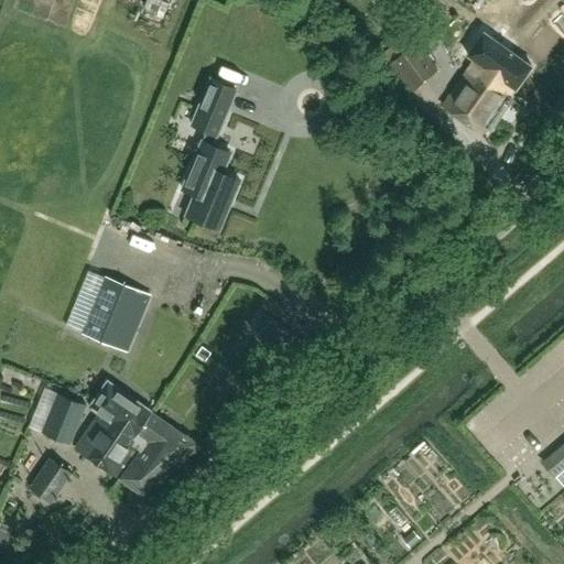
[(408,29),(393,39),(403,53),(415,66),(424,78),(437,68),(429,56),(408,29)]
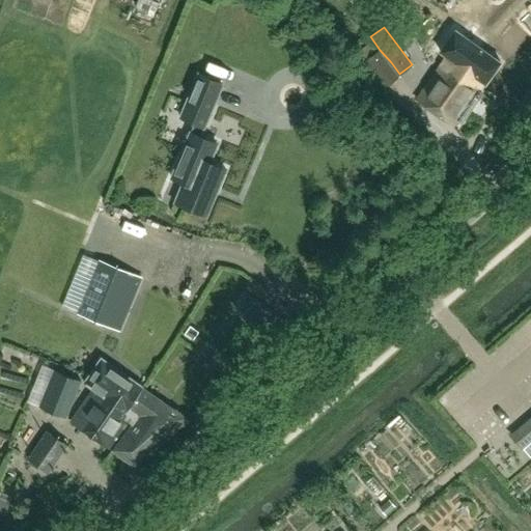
[(380,50),(366,59),(386,86),(400,76),(400,75),(399,74),(391,62),(380,50)]
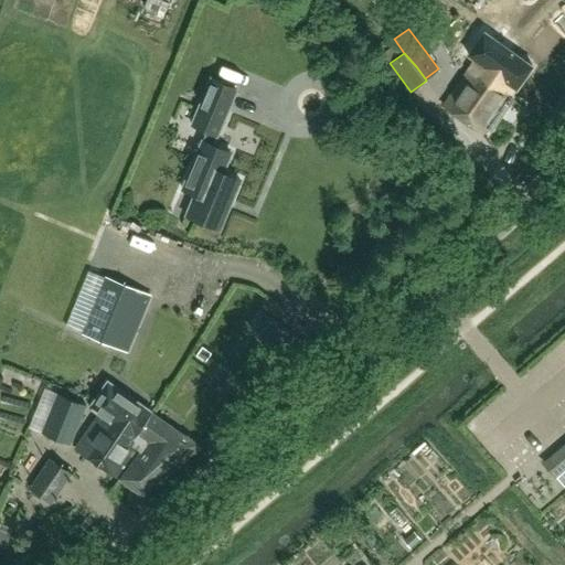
[(444,106),(468,124),(472,117),(470,116),(475,109),(470,106),(472,102),(473,102),(477,97),(482,91),(481,91),(494,72),(477,60),(444,106)]
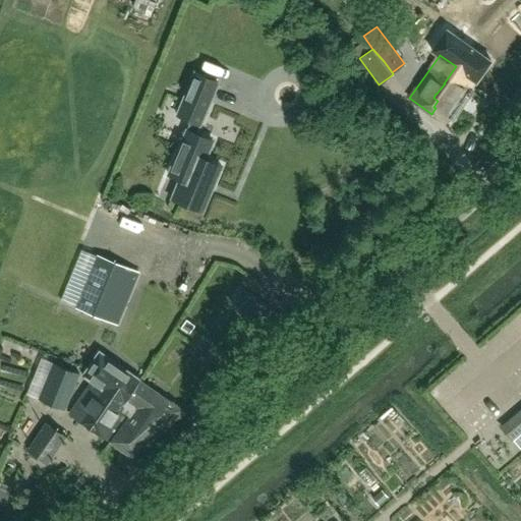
[(475,80),(456,66),(444,83),(445,83),(440,90),(437,94),(436,94),(433,98),(438,101),(433,107),(436,108),(431,114),(445,123),(456,108),(457,108),(470,90),(469,90),(475,80)]
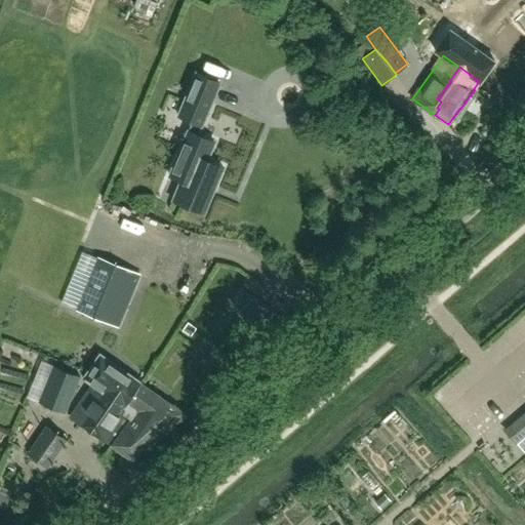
[(208,160),(215,142),(198,133),(200,126),(202,127),(220,83),(195,72),(176,117),(192,123),(189,130),(188,129),(167,176),(180,183),(172,200),(204,213),(224,167),(208,160)]
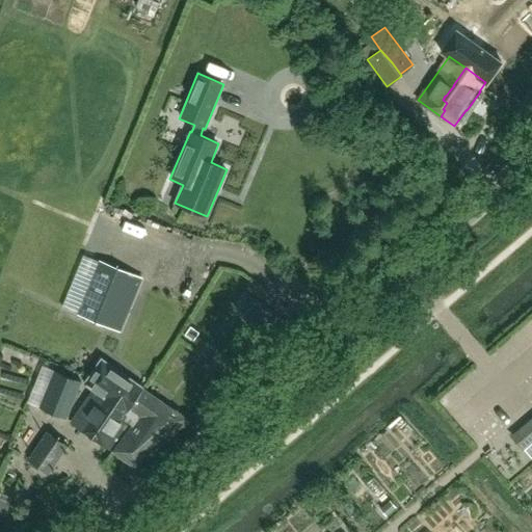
[(99,262),(77,314),(121,333),(142,280),(99,262)]
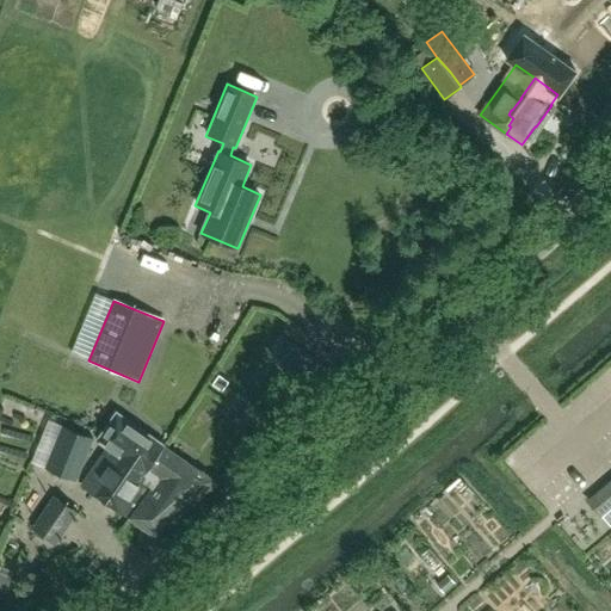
[(278,364),(303,382),(318,362),(292,344),(278,364)]
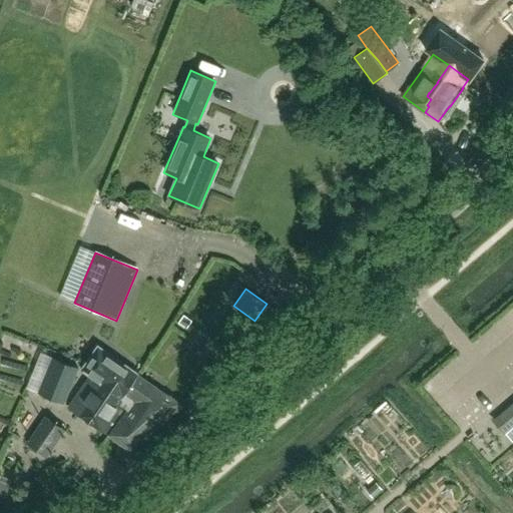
[(119,399),(137,374),(98,347),(81,370),(90,376),(88,378),(119,399)]
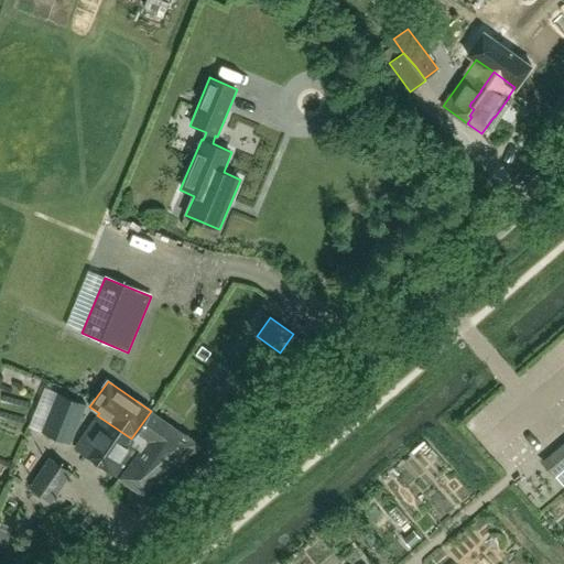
[(86,404),(57,392),(41,431),(71,443),(86,404)]
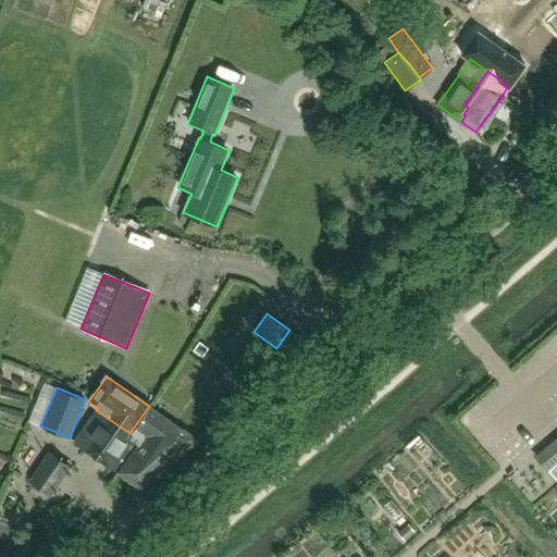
[(0,396),(0,421),(25,424),(27,399),(0,396)]
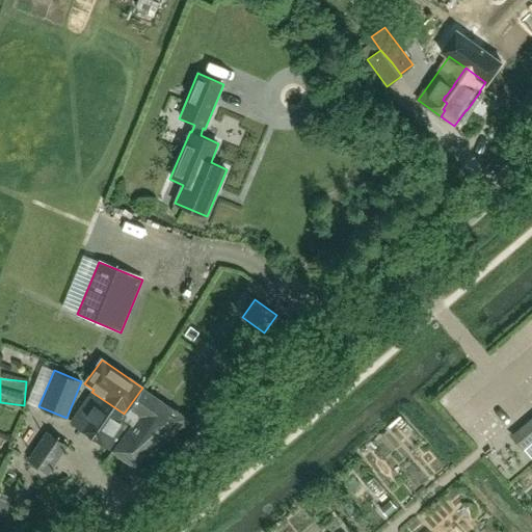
[(142,388),(124,414),(121,418),(131,424),(112,451),(135,468),(189,421),(142,388)]
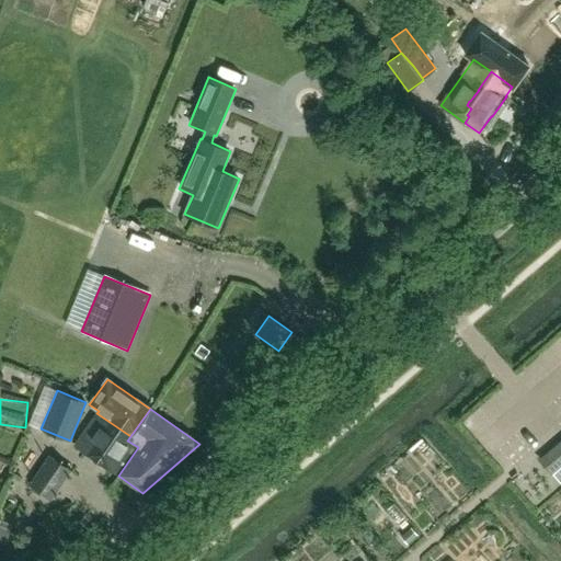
[(127,441),(130,436),(96,413),(75,445),(118,476),(138,447),(127,441)]
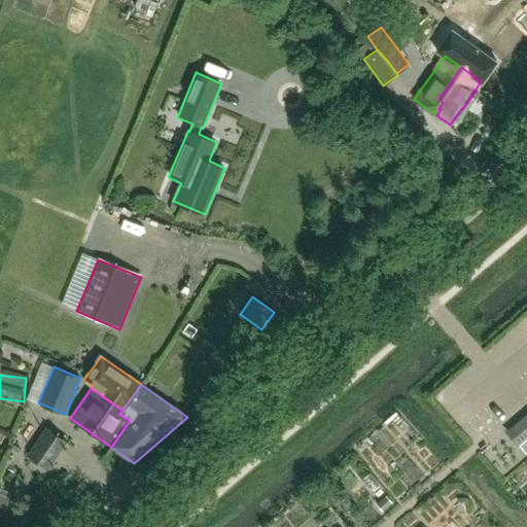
[(518,445),(526,436),(526,415),(507,432),(518,445)]
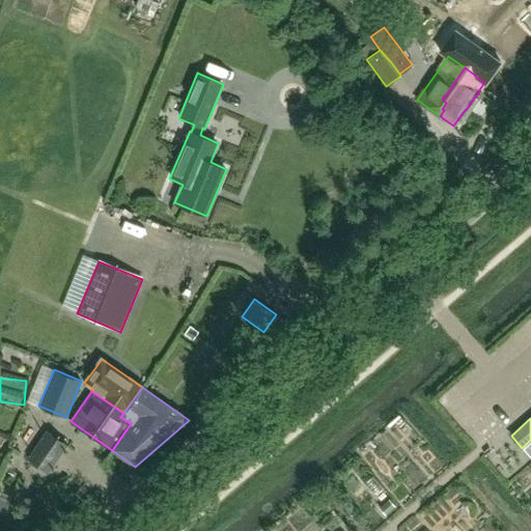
[(49,473),(67,445),(47,430),(28,458),(49,473)]
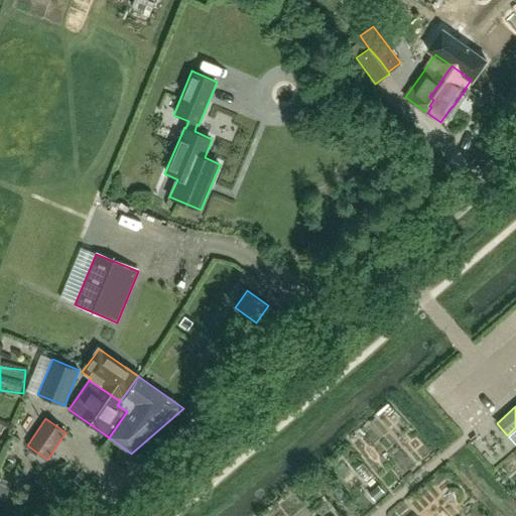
[(378,485),(369,494),(374,500),(384,492),(378,485)]
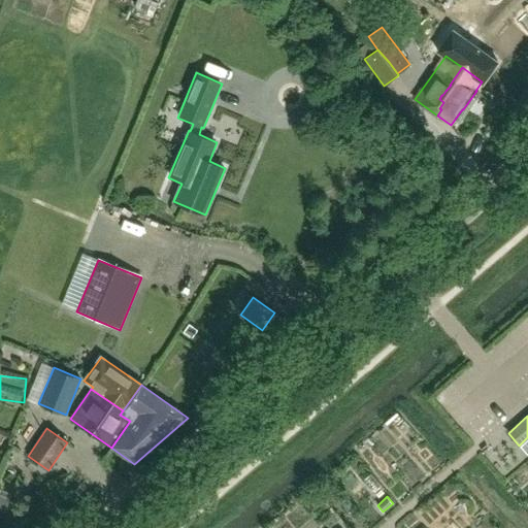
[(0,501),(0,516),(9,521),(15,510),(0,501)]
